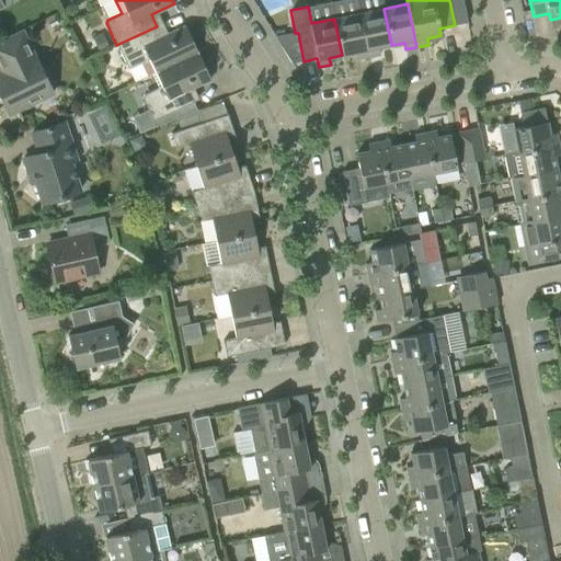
[(391,45),(384,9),(359,13),(368,57),(379,55),(378,48),(391,45)]
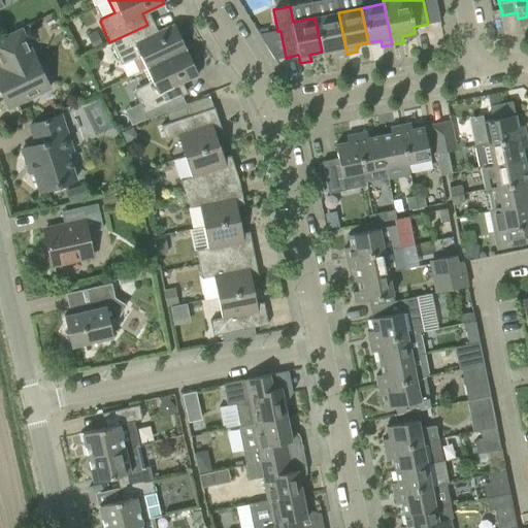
[(347,54),(338,12),(315,18),(322,52),(334,50),(335,56),(347,54)]
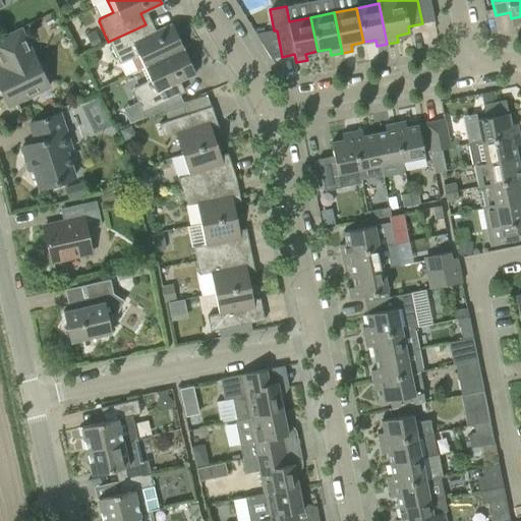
[(151,35),(146,24),(108,42),(118,62),(121,63),(134,57),(140,69),(183,49),(172,24),(151,35)]
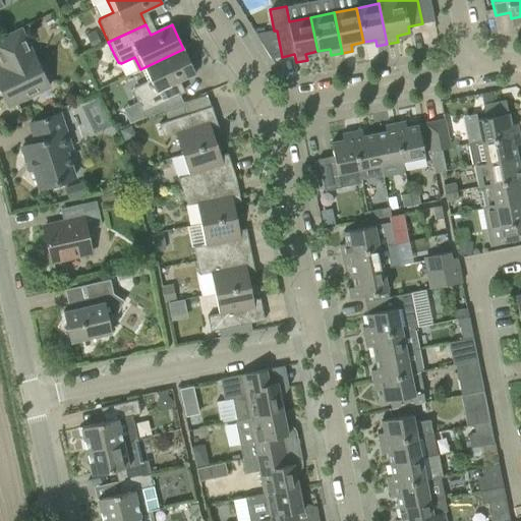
[(20,30),(8,35),(0,39),(0,64),(2,67),(0,67),(0,94),(3,96),(8,106),(49,87),(32,53),(20,30)]
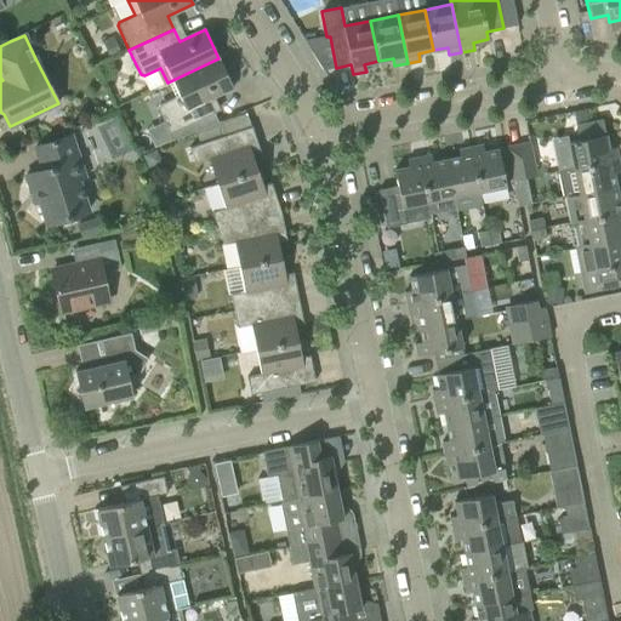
[(233,87),(218,58),(167,83),(175,97),(158,104),(157,108),(169,134),(214,113),(208,100),(233,87)]
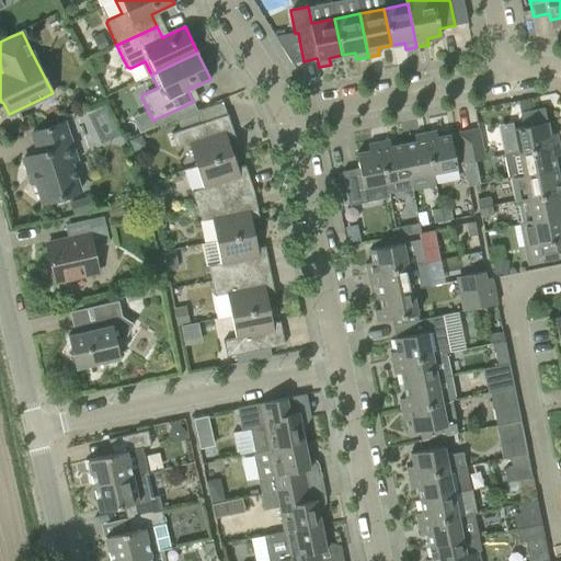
[(523,126),(513,128),(517,152),(558,144),(556,133),(549,134),(544,109),(530,111),(519,113),(523,126)]
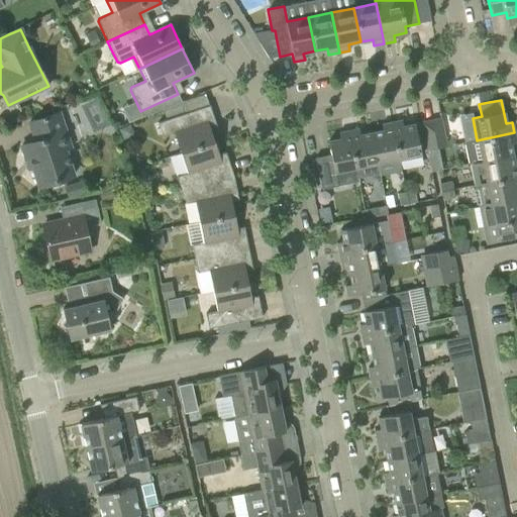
[(209,105),(190,111),(157,123),(162,137),(173,133),(180,152),(214,141),(209,128),(216,126),(209,105)]
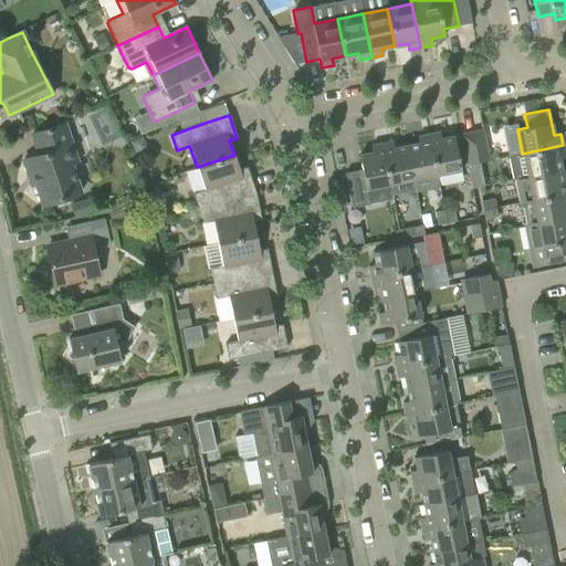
[(77,163),(73,149),(65,124),(52,127),(31,135),(38,155),(22,160),(31,186),(35,185),(42,205),(63,198),(81,192),(72,165),(77,163)]
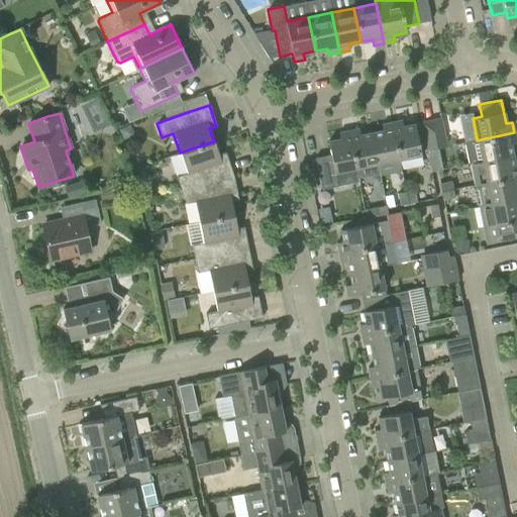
[(420,123),(424,142),(426,150),(435,148),(445,146),(444,138),(440,119),(420,123)]
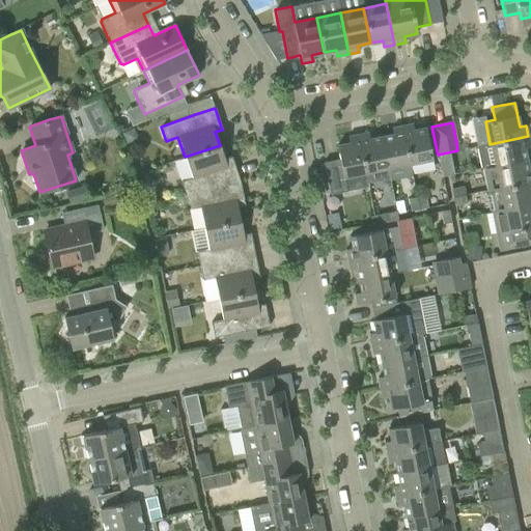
[(412,123),(401,126),(410,164),(431,159),(425,128),(414,130),(412,123)]
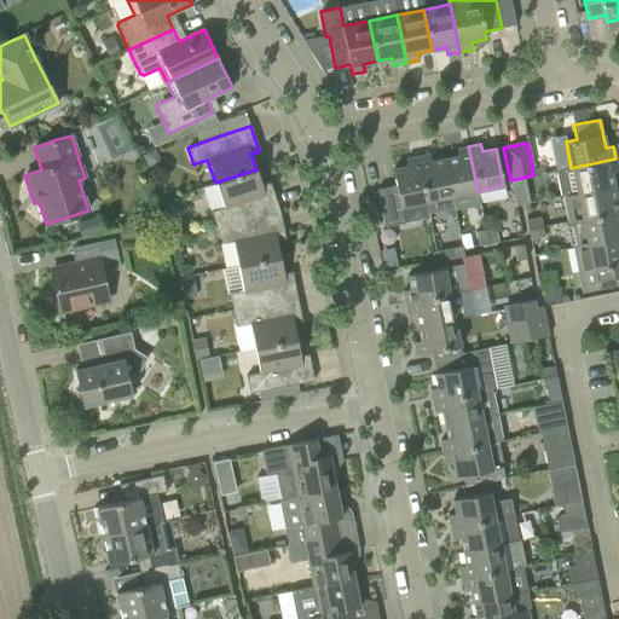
[(478,191),(468,146),(456,149),(458,156),(444,158),(452,196),(478,191)]
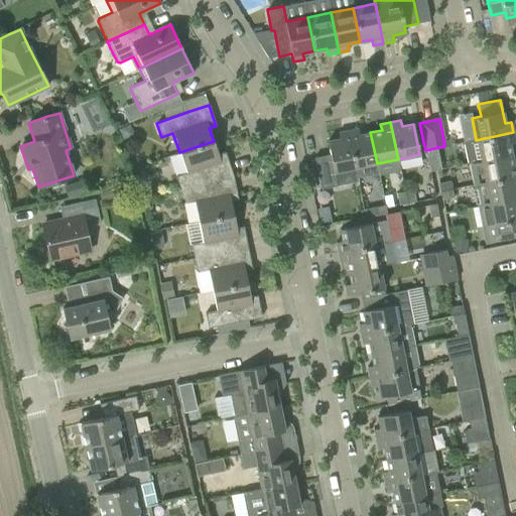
[(377,163),(370,132),(359,135),(358,129),(348,131),(358,178),(379,174),(377,163)]
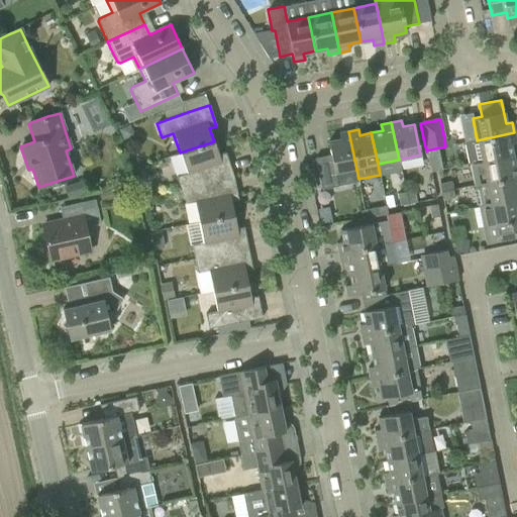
[(358,179),(348,131),(338,133),(339,139),(328,141),(330,154),(315,158),(321,189),(325,189),(358,182),(358,179)]
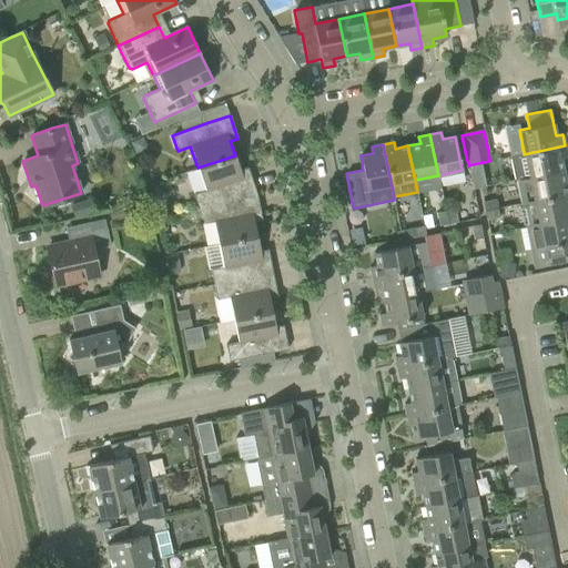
[(567,156),(565,145),(524,154),(514,155),(509,156),(515,180),(518,180),(529,178),(563,171),(560,158),(567,156)]
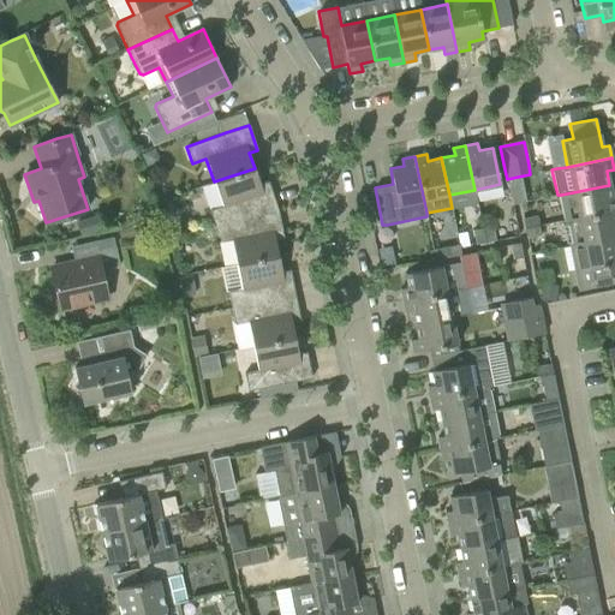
[(260,184),(255,168),(214,181),(222,206),(209,210),(214,226),(278,209),(268,181),(260,184)]
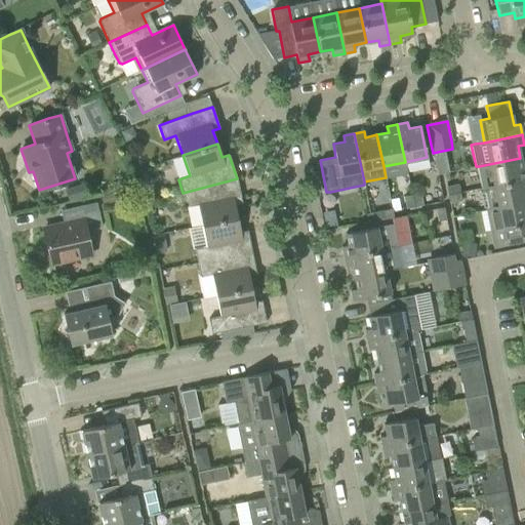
[(446,172),(442,151),(433,153),(437,174),(446,172)]
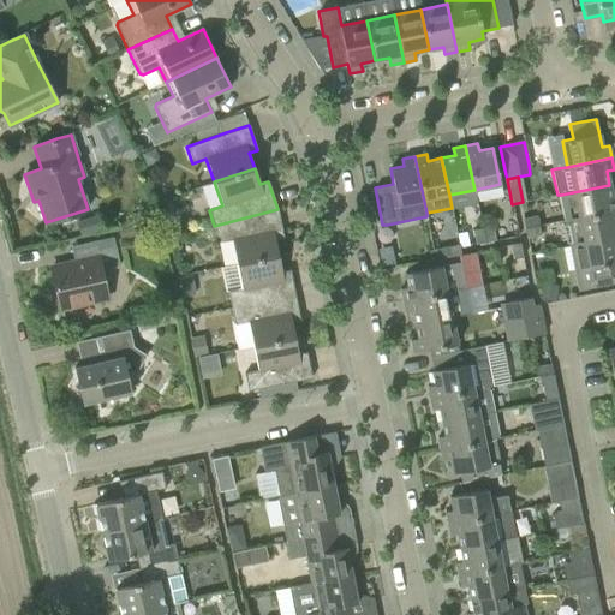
[(614,197),(613,198),(609,185),(573,192),(561,195),(566,220),(578,218),(614,209),(614,197)]
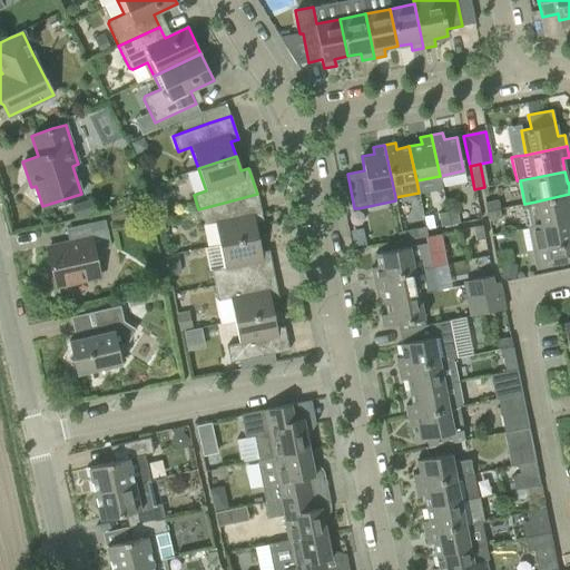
[(263,220),(257,194),(198,209),(202,225),(215,222),(219,245),(257,237),(255,222),(263,220)]
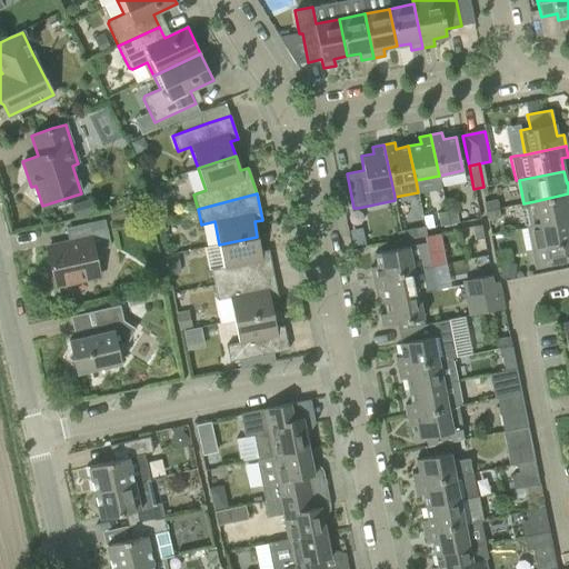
[(568,193),(535,201),(523,203),(525,209),(520,210),(523,226),(528,225),(528,228),(539,225),(568,218),(568,193)]
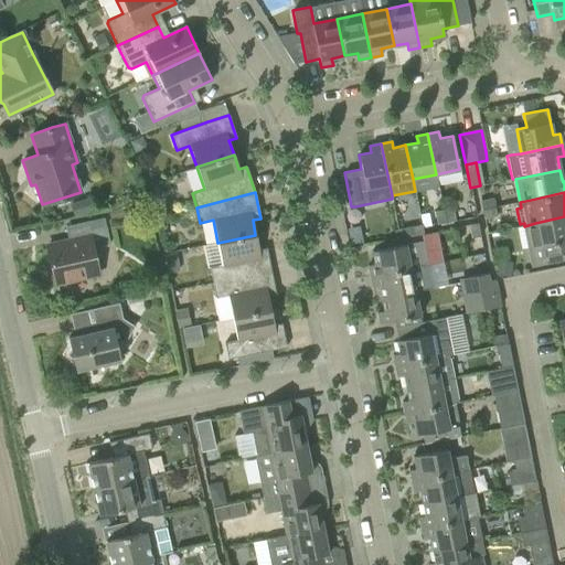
[(480,201),(481,210),(494,208),(493,199),(480,201)]
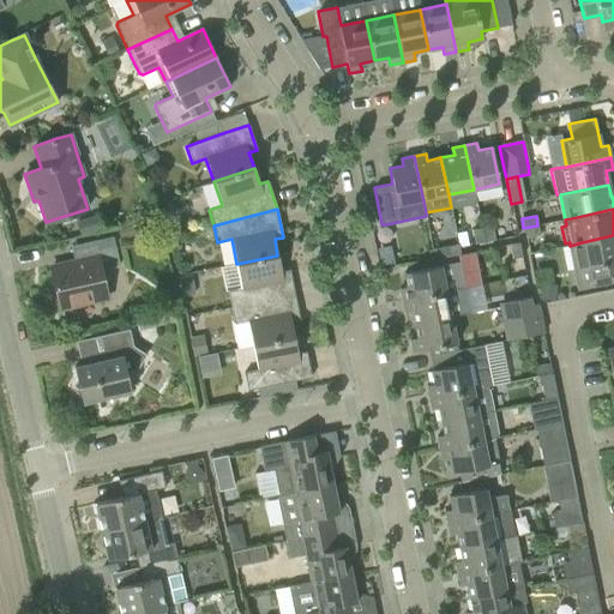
[(540,235),(537,226),(523,228),(525,238),(540,235)]
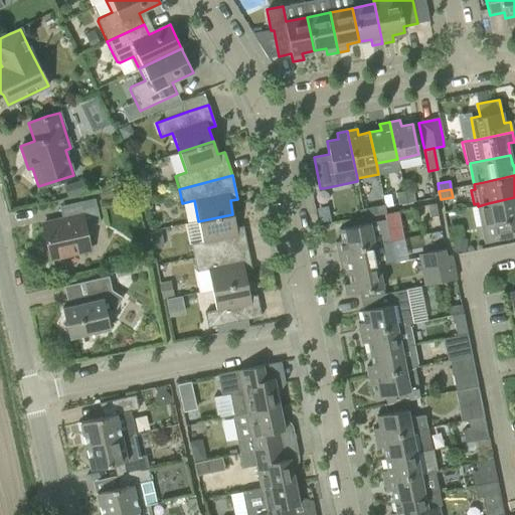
[(412,190),(403,191),(406,203),(414,201),(412,190)]
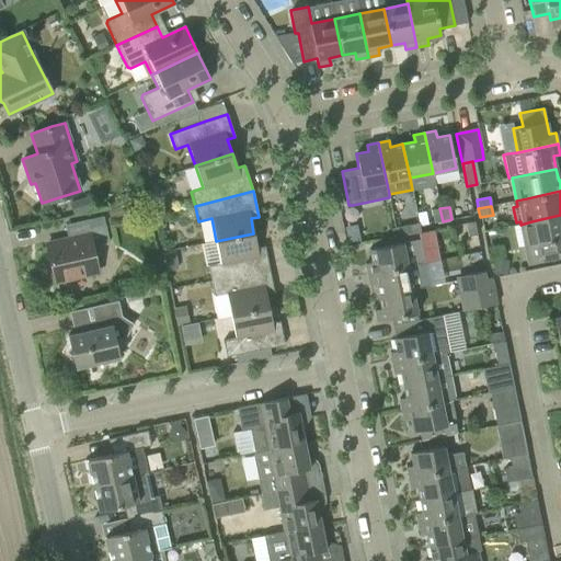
[(443,221),(439,208),(431,210),(434,222),(443,221)]
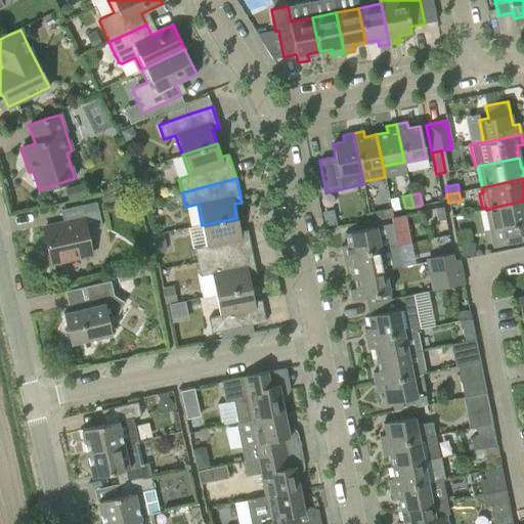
[(523,201),(496,207),(486,210),(494,247),(523,239),(523,201)]
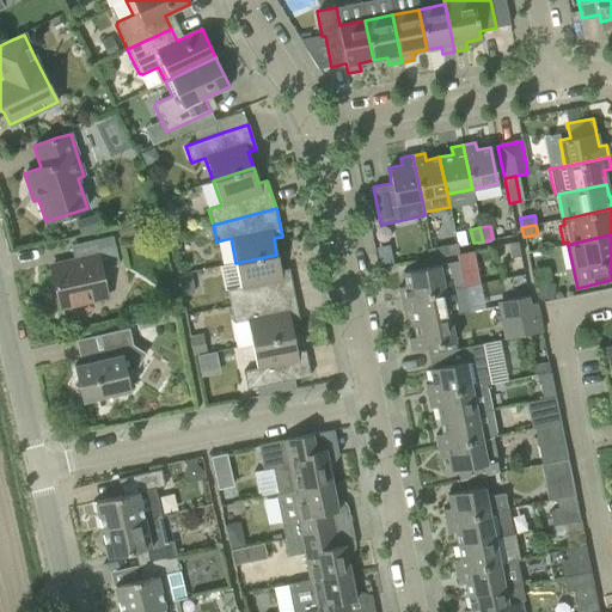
[(105,298),(101,269),(118,264),(116,254),(111,236),(105,237),(81,243),(86,259),(50,267),(60,306),(81,301),(105,298)]
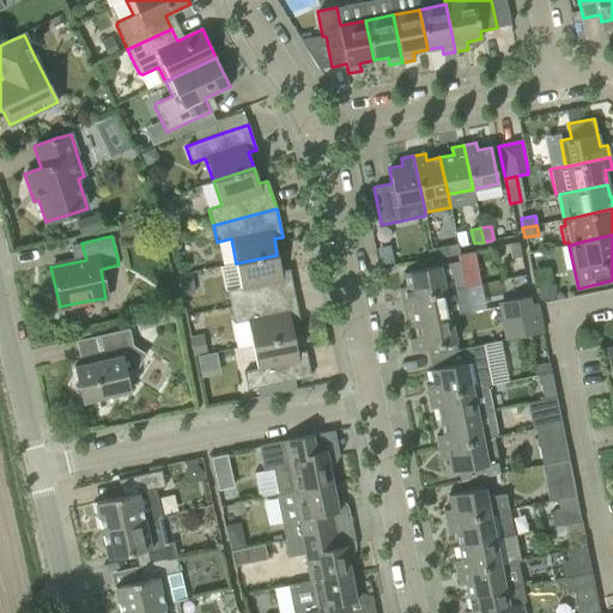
[(508,244),(510,259),(521,256),(519,242),(508,244)]
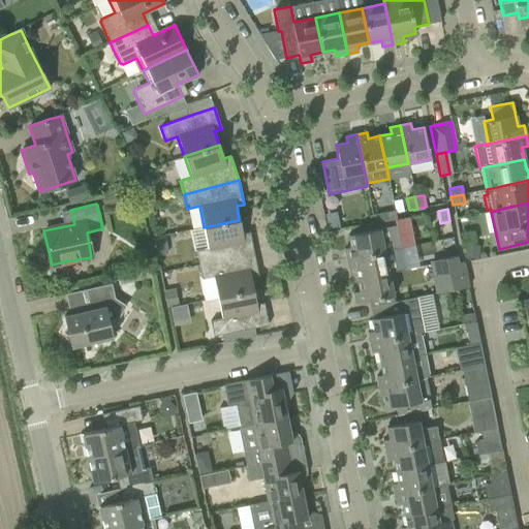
[(395,210),(373,215),(374,223),(397,219),(395,210)]
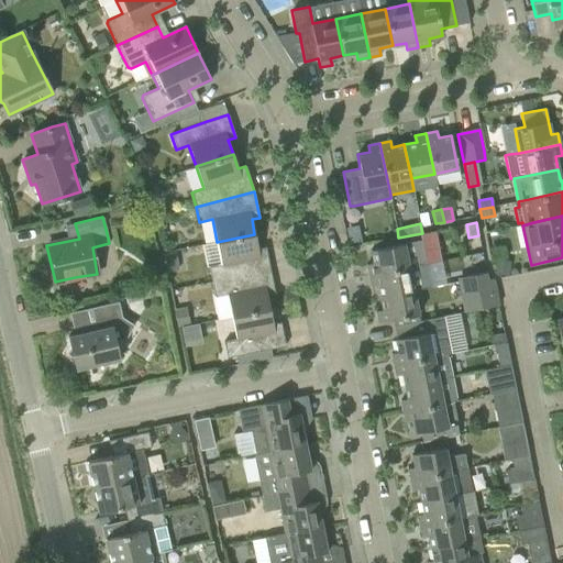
[(257,249),(254,234),(217,242),(221,264),(208,267),(211,282),(269,271),(265,247),(257,249)]
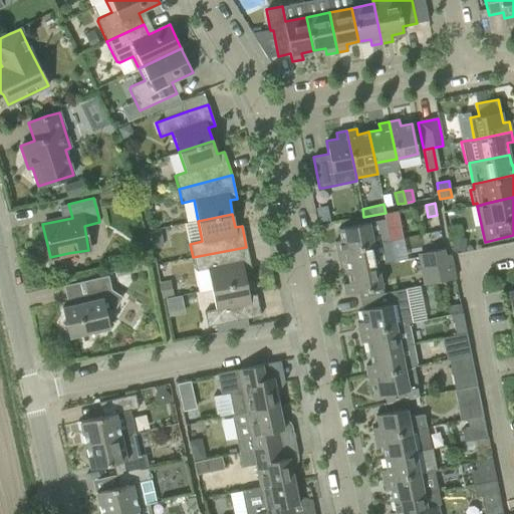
[(389,242),(384,219),(337,228),(340,240),(334,241),(336,251),(372,244),(389,242)]
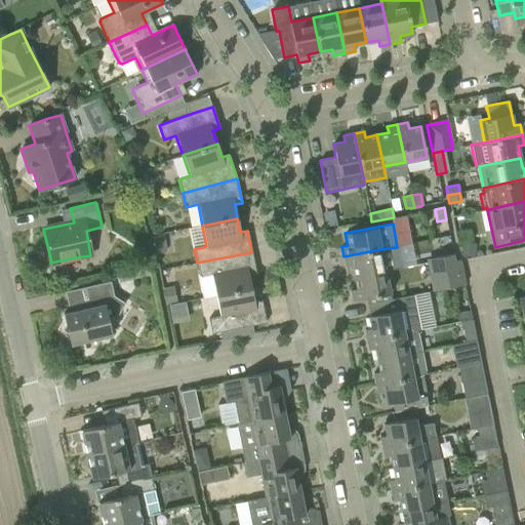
[(401,268),(397,247),(380,249),(344,256),(346,267),(352,266),(354,277),(386,271),(401,268)]
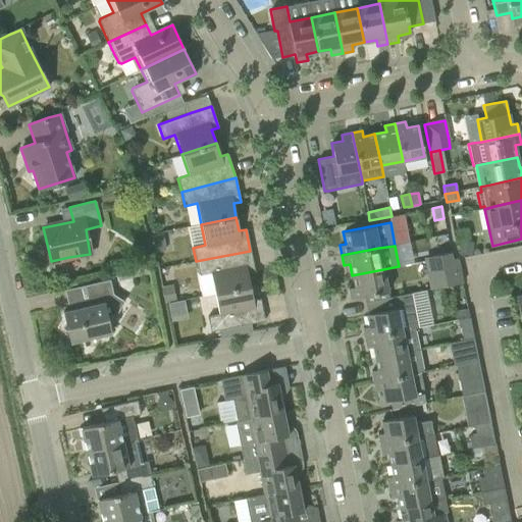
[(254,271),(250,251),(196,261),(199,275),(210,273),(214,294),(250,286),(247,273),(254,271)]
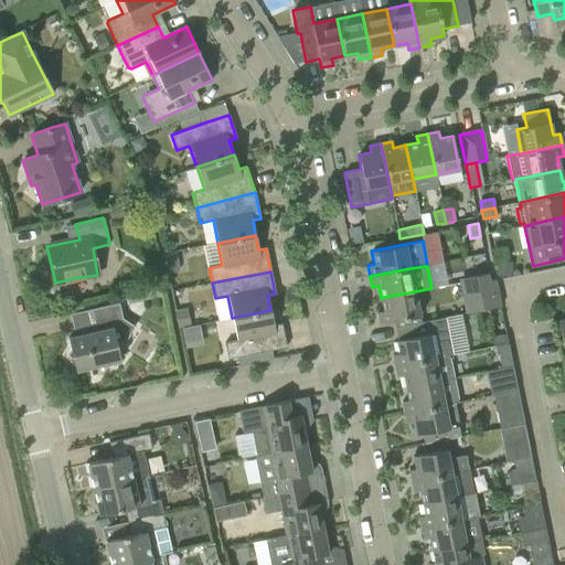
[(498,294),(494,280),(494,279),(489,280),(488,274),(467,277),(469,286),(460,288),(462,300),(498,294)]
